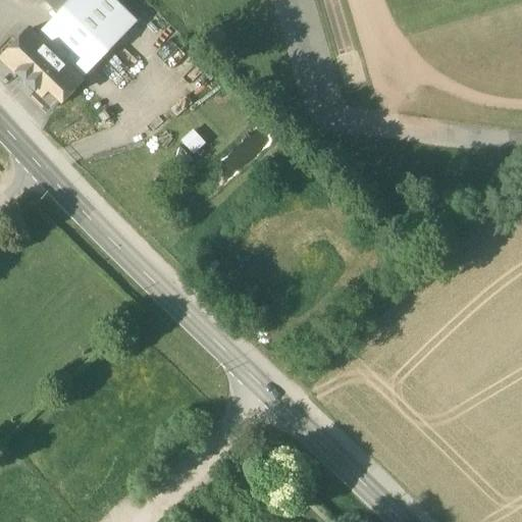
[(113,0),(70,0),(57,13),(35,37),(81,82),(138,22),(113,0)]
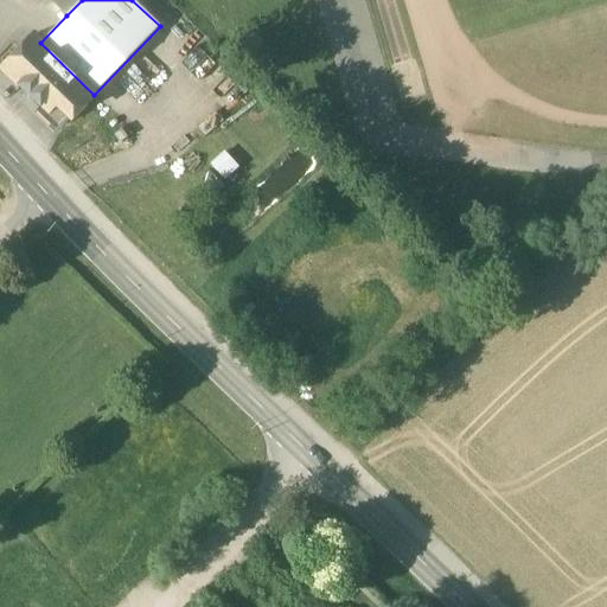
[(50,0),(66,16),(82,0),(50,0)]
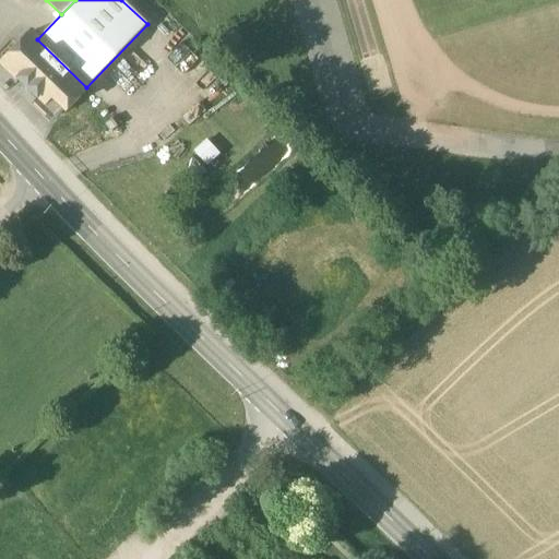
[(37,39),(32,34),(2,63),(57,117),(86,87),(37,39)]
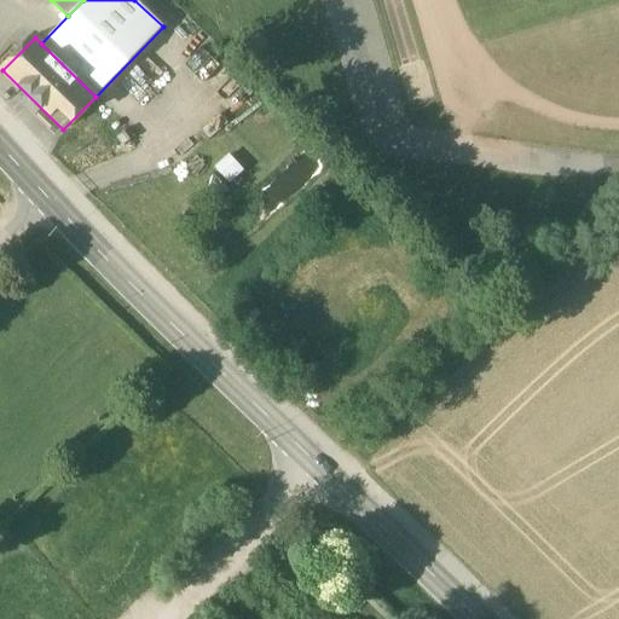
[(230,183),(246,168),(231,152),(217,167),(230,183)]
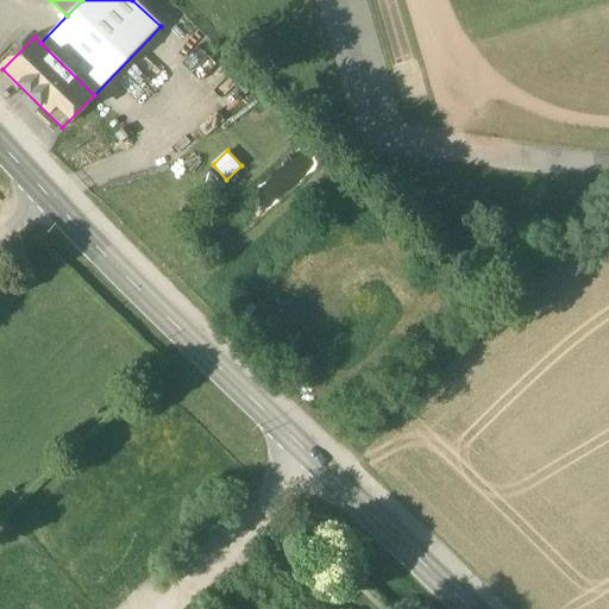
[(168,193),(182,209),(192,201),(177,184),(168,193)]
